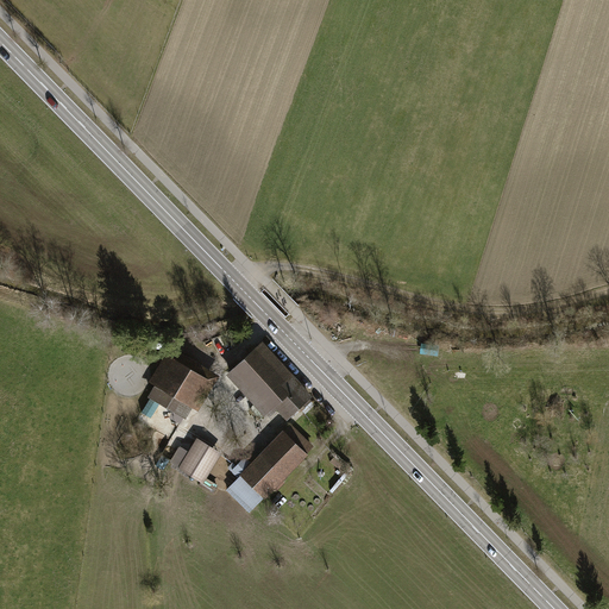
[(312,397),(262,343),(226,376),(265,418),(276,408),(287,420),(312,397)]
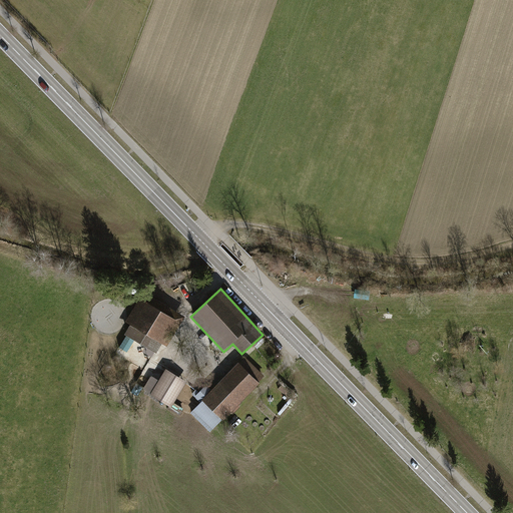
[(143,293),(125,323),(129,326),(124,335),(127,336),(120,348),(130,353),(136,342),(156,354),(162,345),(166,348),(184,318),(143,293)]
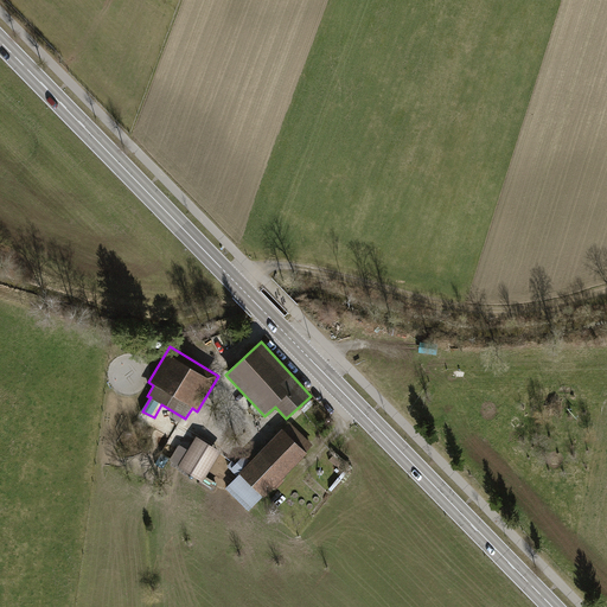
[(243,457),(230,471),(237,478),(234,481),(225,490),(249,512),(263,498),(264,499),(307,455),(306,454),(313,446),(291,425),(283,432),(281,430),(250,462),(243,457)]
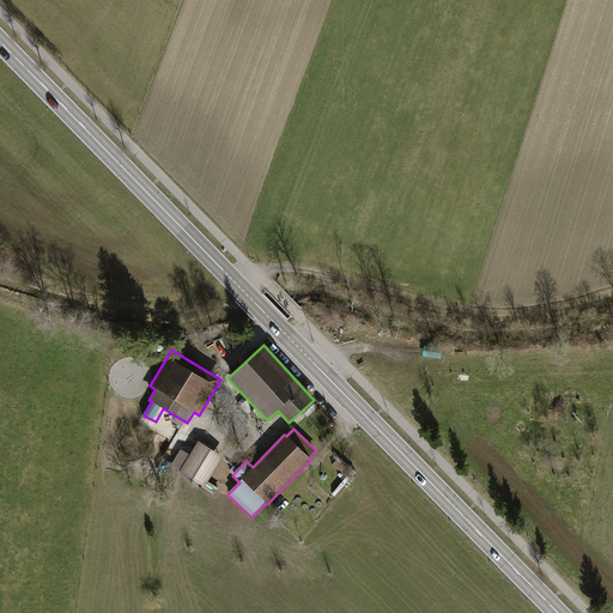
[(223,457),(198,442),(189,456),(180,450),(170,467),(205,487),(212,477),(223,457)]
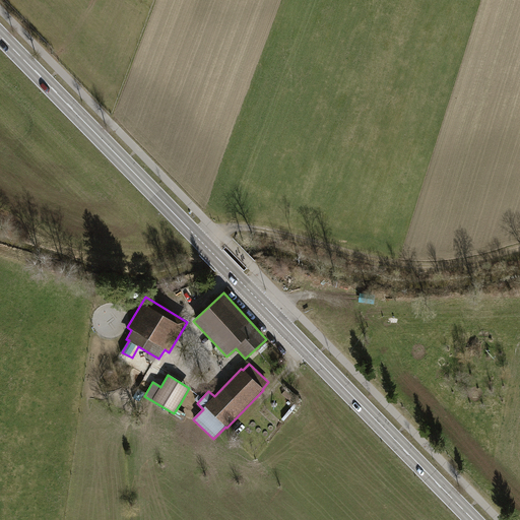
[(296,409),(294,407),(285,416),(288,418),(296,409)]
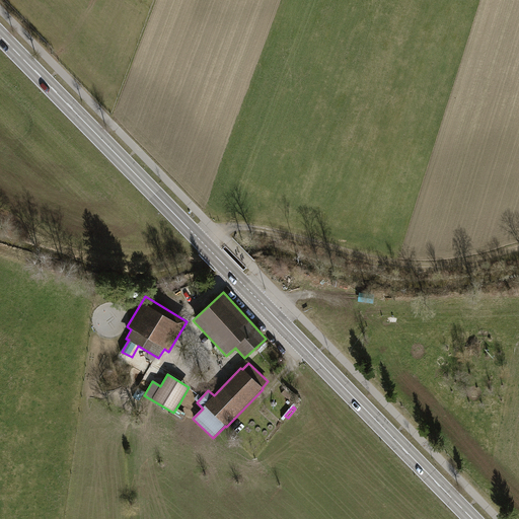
All buildings are outlined.
